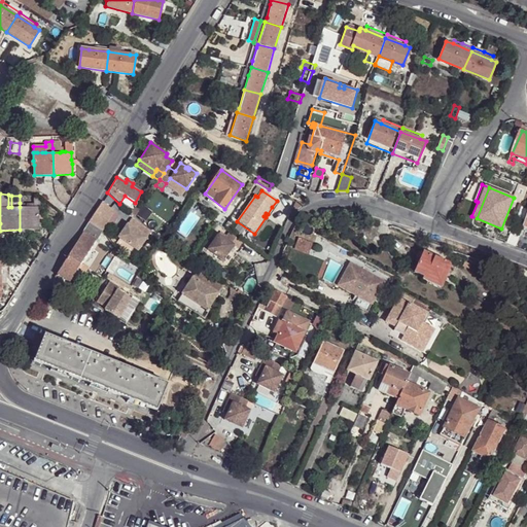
[(526,227),(526,201),(524,200),(518,215),(525,218),(523,226),(526,227)]
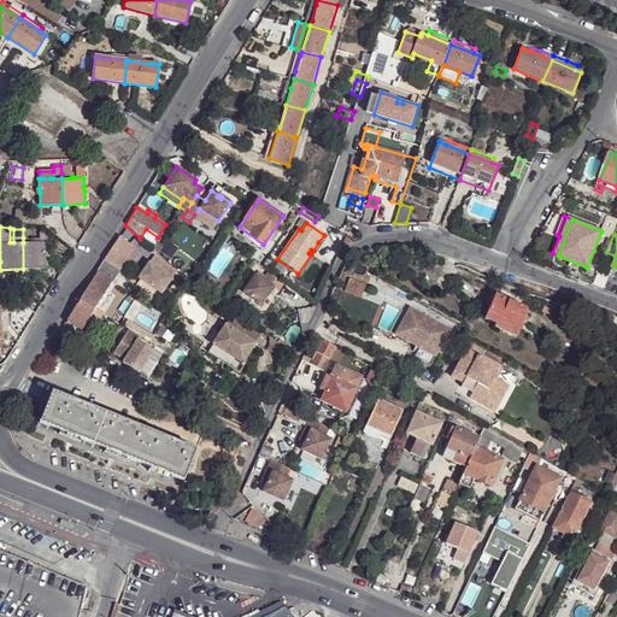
[(111,250),(104,259),(121,270),(125,258),(134,247),(118,236),(117,238),(111,250)]
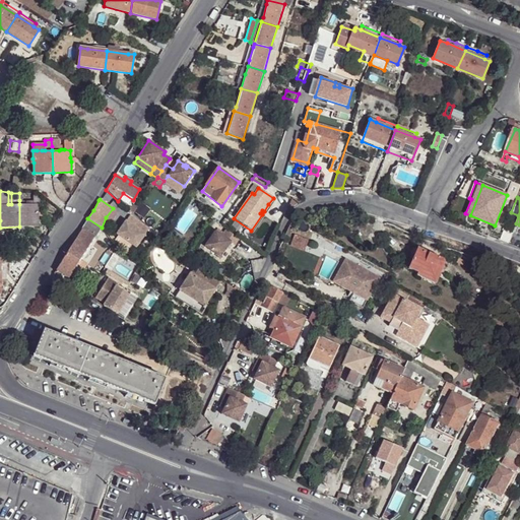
[(19,204),(19,226),(38,226),(38,215),(38,211),(38,204),(33,204),(25,204),(19,204)]
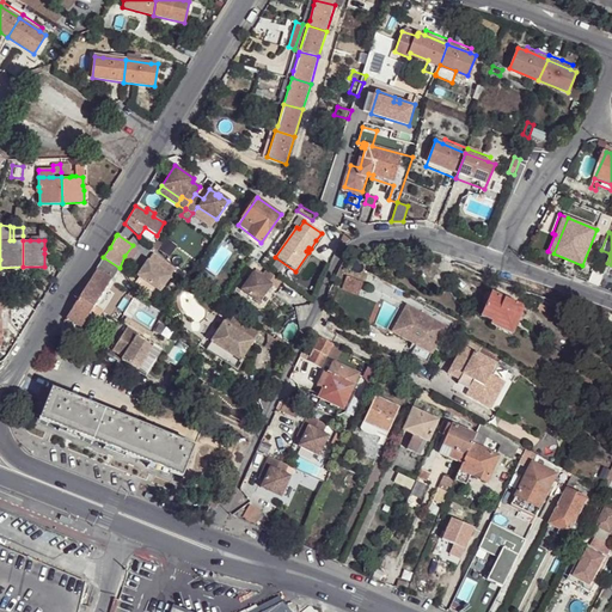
[(153,251),(136,273),(138,275),(132,282),(139,291),(148,299),(155,288),(158,291),(175,269),(153,251)]
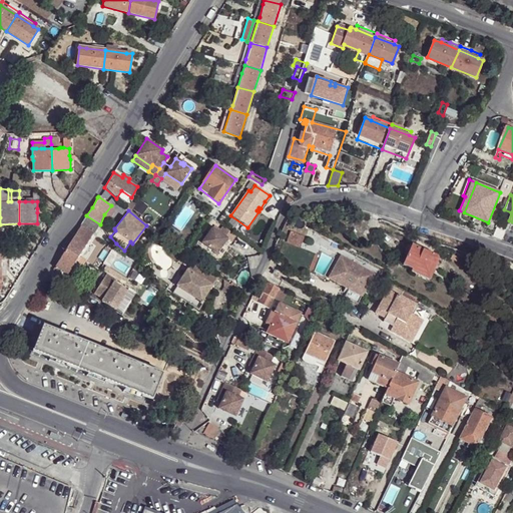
[(81,227),(66,249),(79,257),(100,224),(86,215),(80,226),(81,227)]
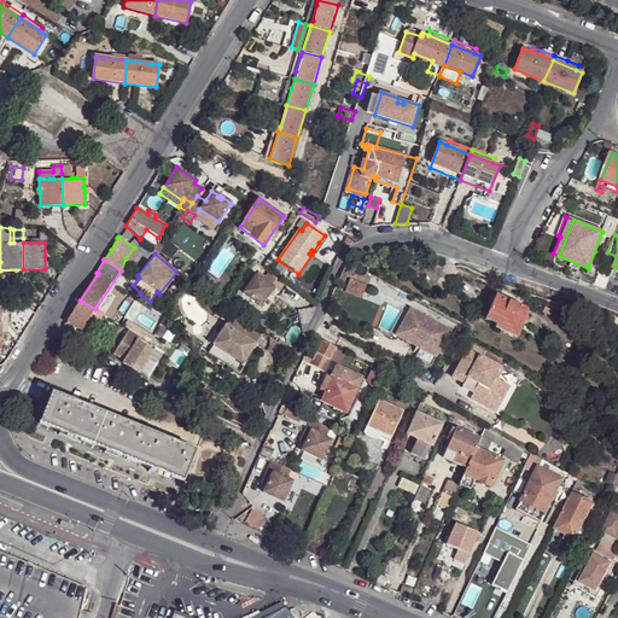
[(617,273),(617,267),(613,266),(610,273),(600,268),(594,284),(605,289),(610,275),(613,278),(616,272),(617,273)]
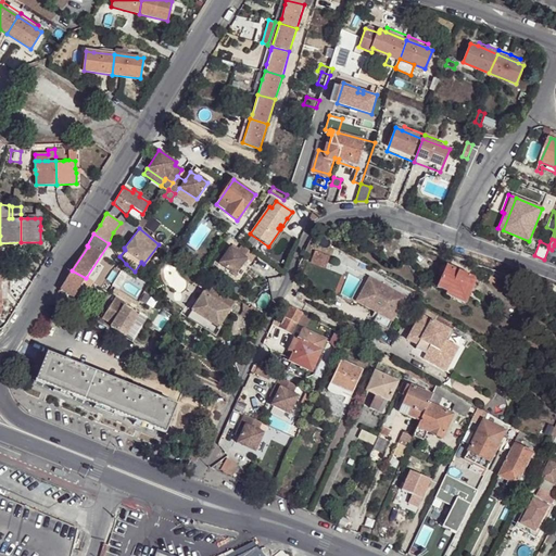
[(235,241),(218,264),(236,276),(247,260),(251,262),(255,255),(235,241)]
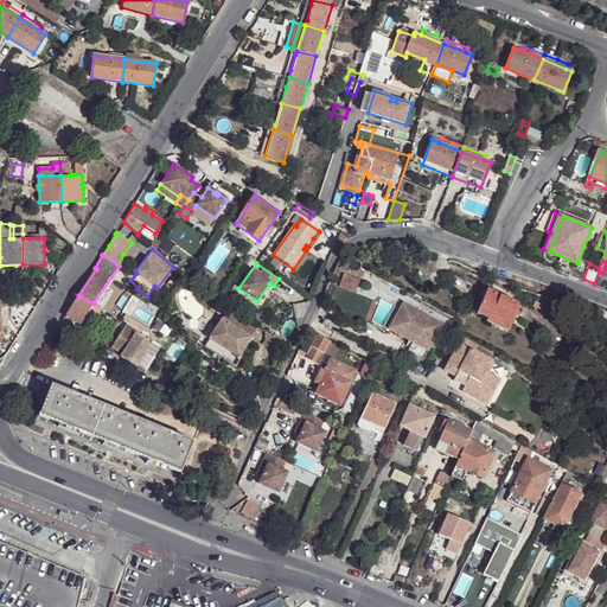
[(515,308),(516,308),(517,307),(517,304),(516,301),(487,289),(478,312),(487,317),(485,320),(506,330),(510,320),(511,319),(511,315),(509,314),(512,308),(515,308)]
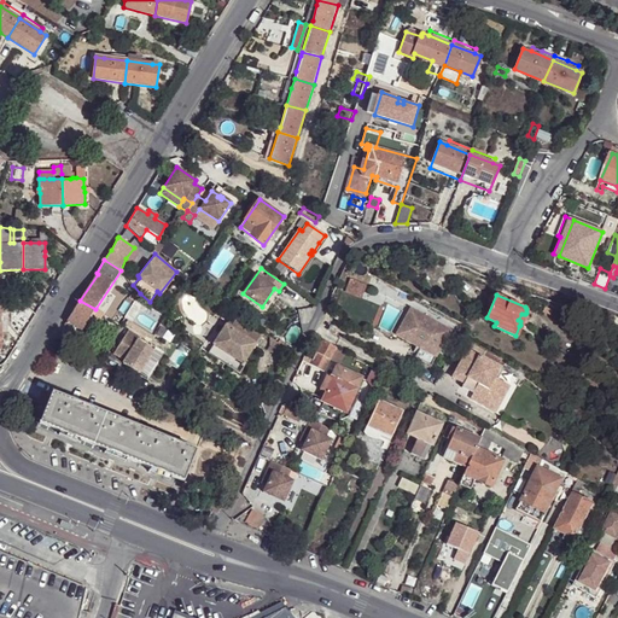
[(136,298),(129,309),(135,313),(143,302),(136,298)]
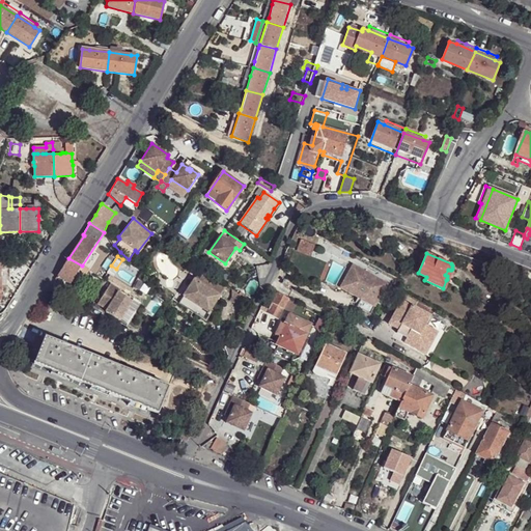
[(68,258),(56,277),(70,284),(72,283),(79,286),(89,271),(82,266),(68,258)]
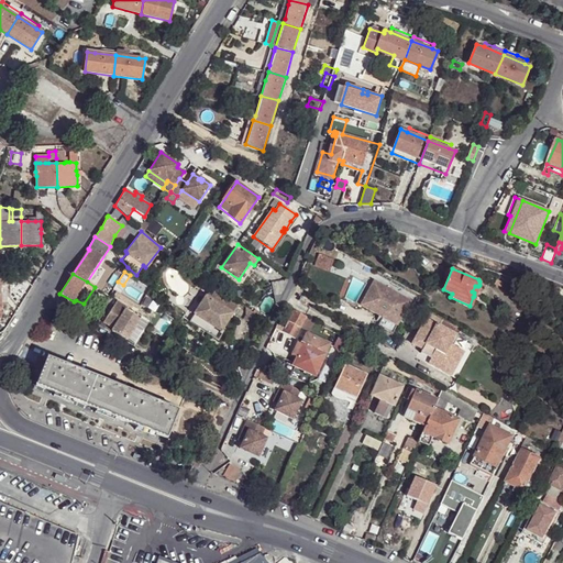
[(118,282),(114,288),(120,291),(123,285),(118,282)]
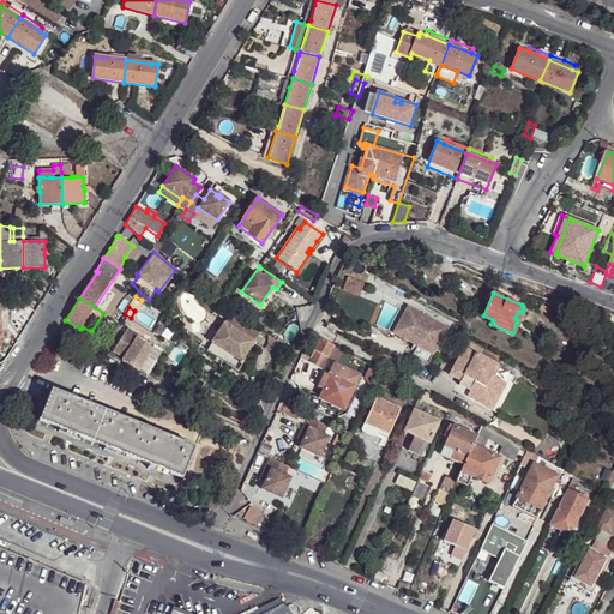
[(396,327),(435,349),(446,329),(407,307),(396,327)]
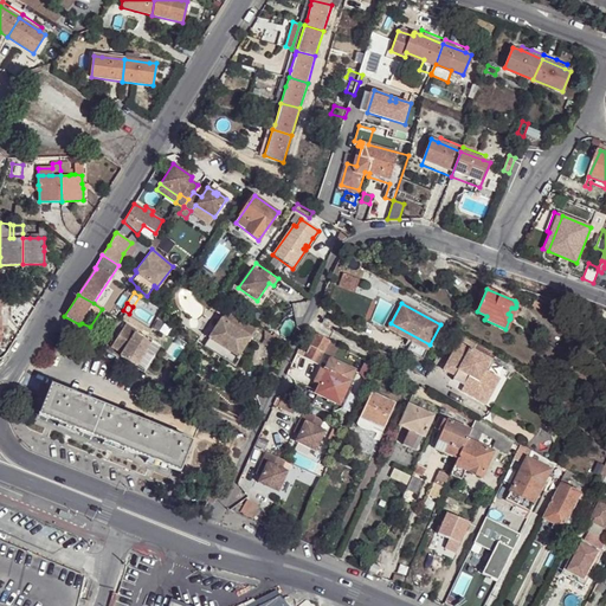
[(227,310),(207,340),(221,348),(219,350),(224,354),(220,359),(233,368),(242,355),(239,354),(256,329),(227,310)]
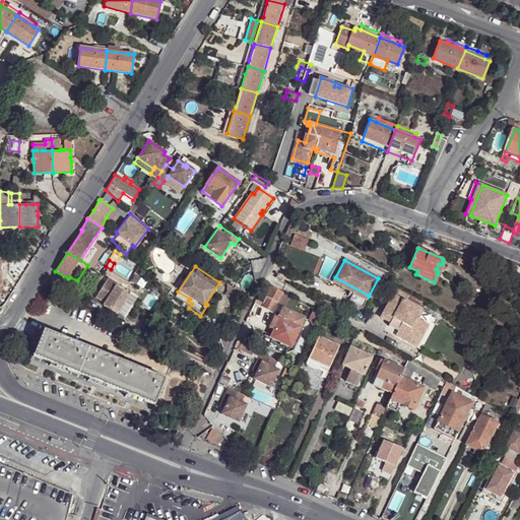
[(108,277),(107,279),(95,297),(105,302),(104,305),(117,313),(129,294),(117,285),(118,283),(108,277)]
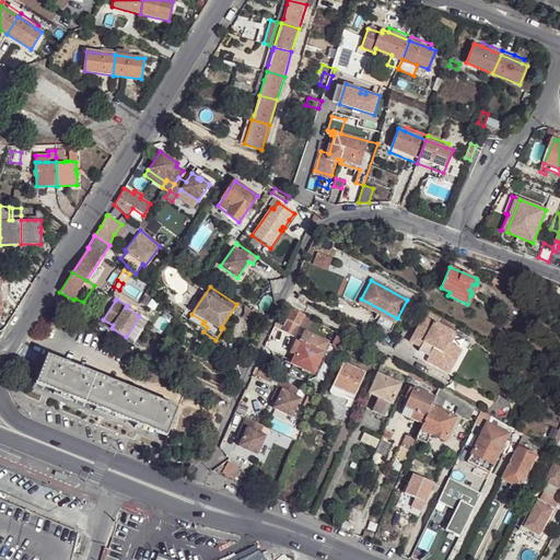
[(389,331),(397,318),(361,299),(358,304),(380,316),(374,324),(389,331)]
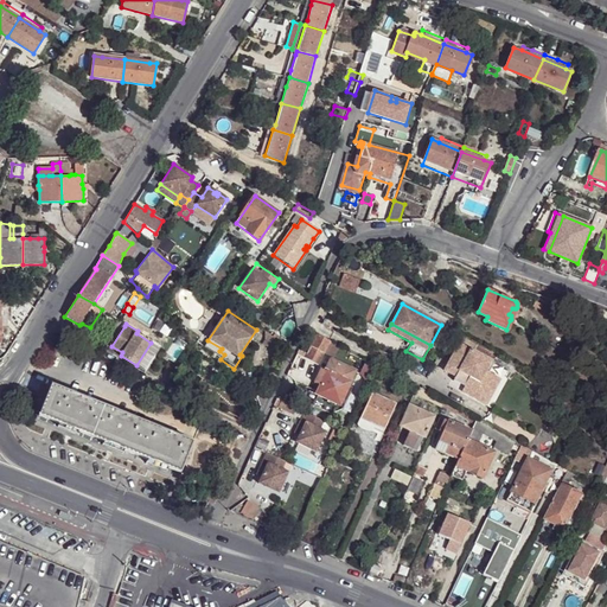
[(327,342),(317,336),(305,358),(315,364),(327,342)]
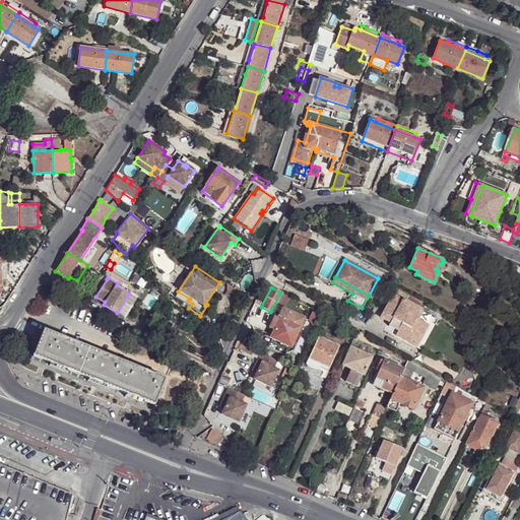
[(190,299),(178,291),(174,297),(189,308),(192,304),(188,301),(190,299)]
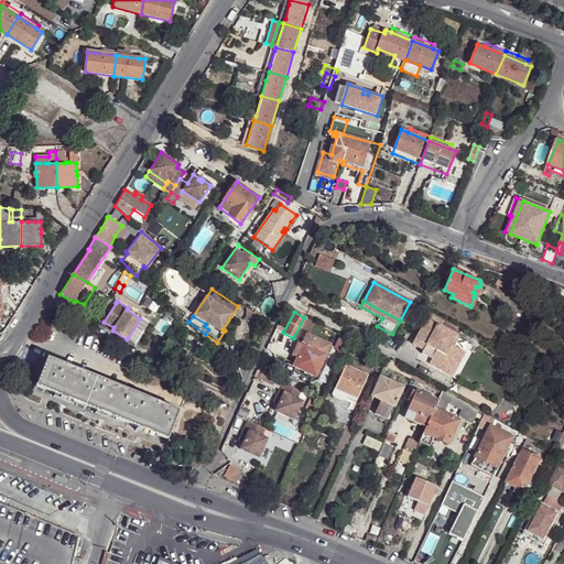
[(411,345),(423,351),(427,354),(429,353),(434,355),(431,360),(449,370),(459,351),(454,347),(459,338),(426,320),(411,345)]
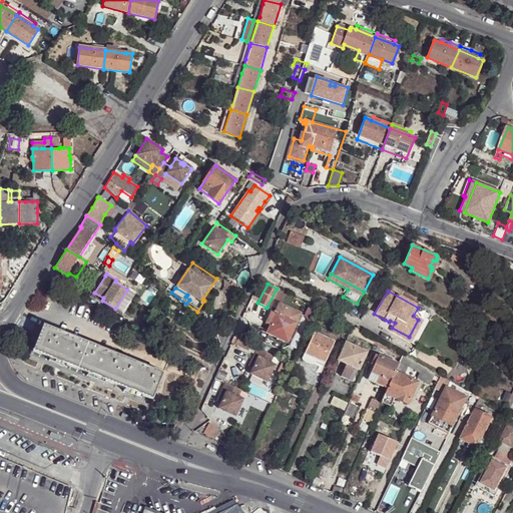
[(281,301),(288,306),(293,300),(287,294),(281,301)]
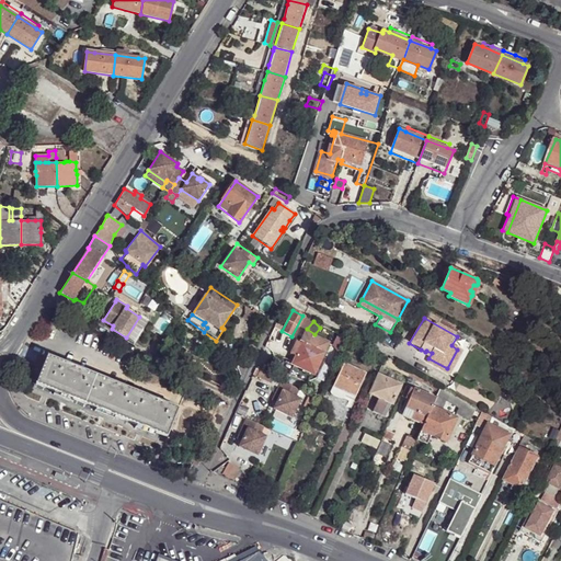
[(328,345),(305,334),(302,340),(311,344),(309,350),(323,356),(328,345)]
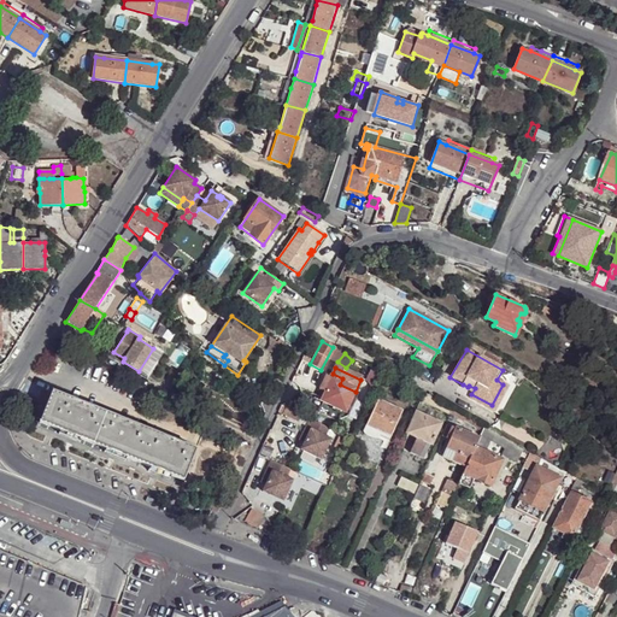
[(333,374),(329,380),(324,391),(319,403),(345,415),(356,392),(340,385),(342,378),(333,374)]
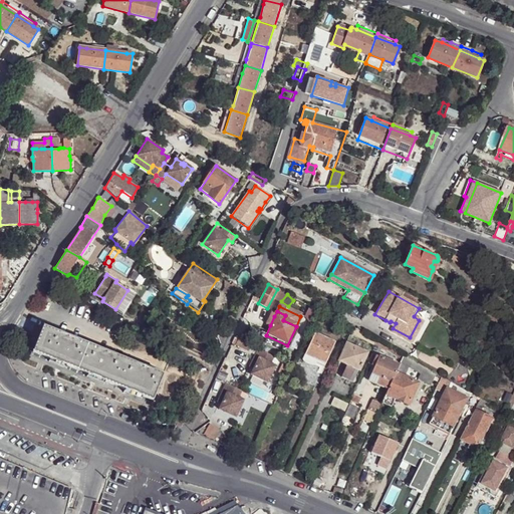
[(390,322),(386,320),(383,323),(393,328),(396,323),(391,321),(390,322)]
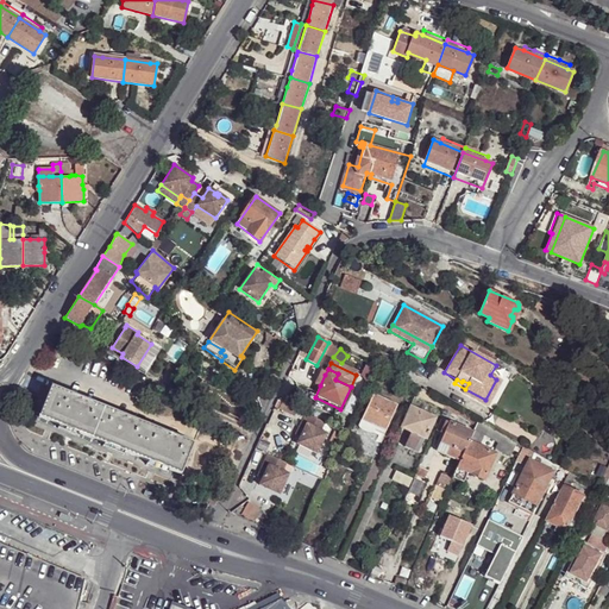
[(485,400),(465,389),(462,395),(488,409),(502,382),(496,380),(485,400)]
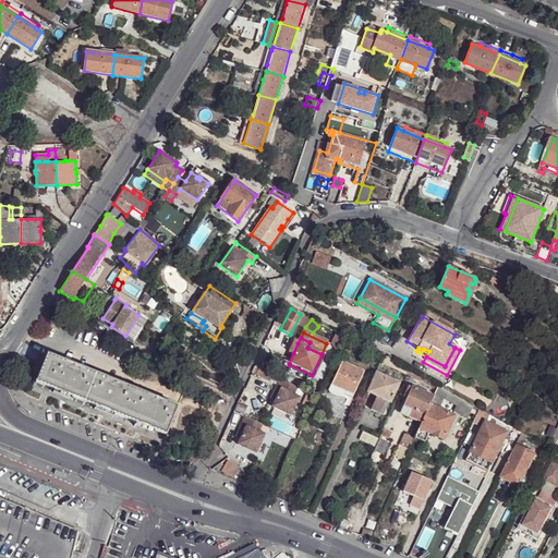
[(378,360),(404,375),(407,368),(387,358),(381,354),(378,360)]
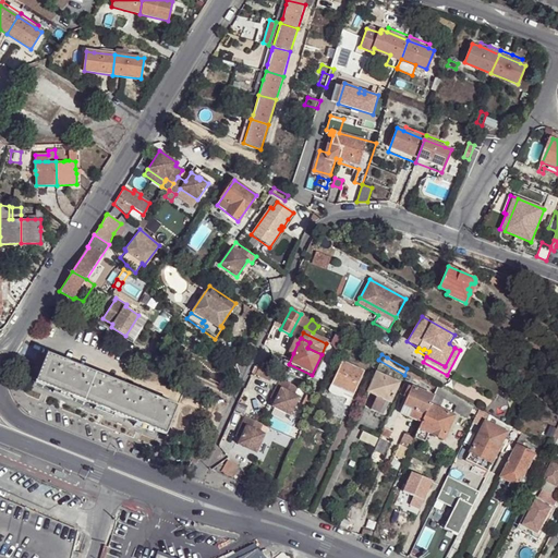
[(47,355),(35,384),(165,435),(176,409),(47,355)]
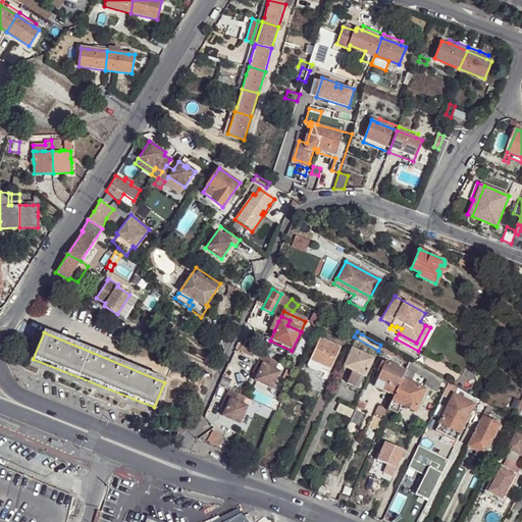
[(252,336),(238,343),(244,347),(246,348),(252,336)]
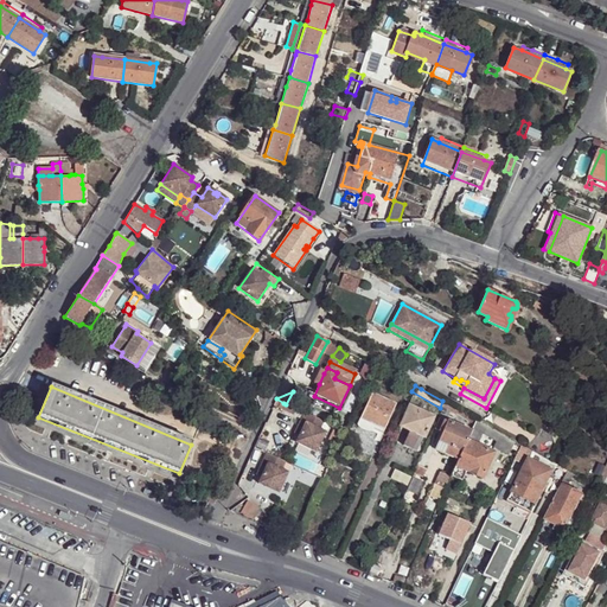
[(358,419),(382,429),(393,404),(370,394),(358,419)]
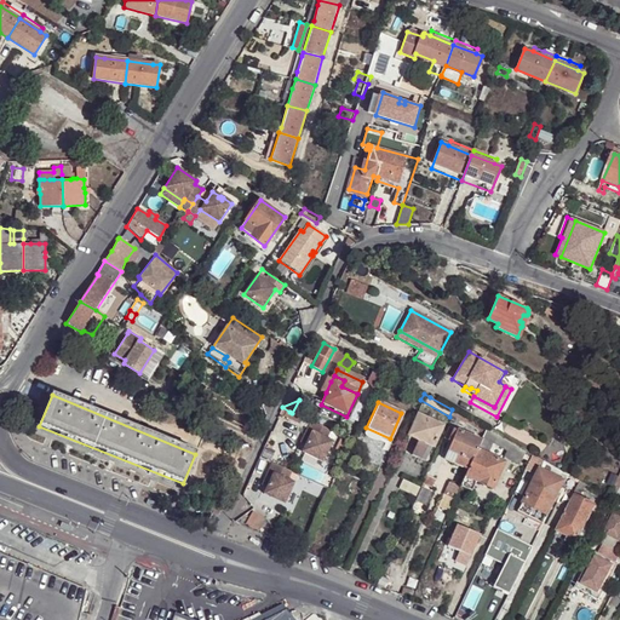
[(472,426),(475,423),(452,409),(449,417),(472,426)]
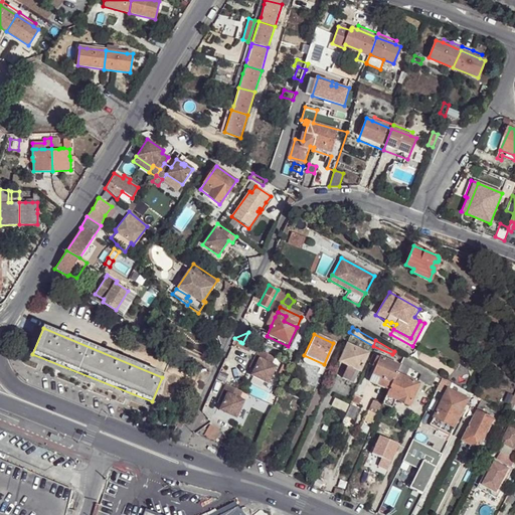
[(243,343),(240,350),(253,357),(258,350),(243,343)]
